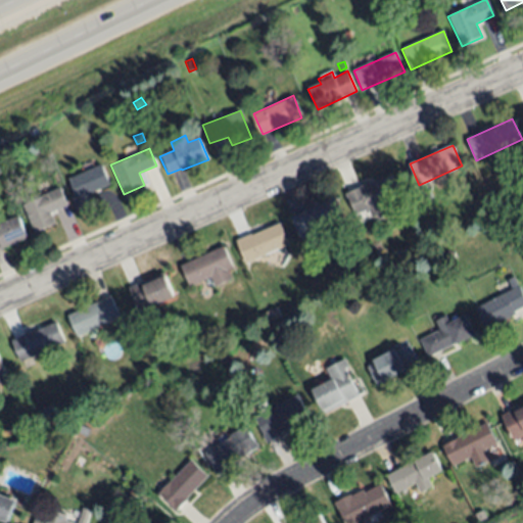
[(101,164),(111,186),(91,195),(95,207),(78,214),(72,199),(77,197),(68,180),(101,164)]
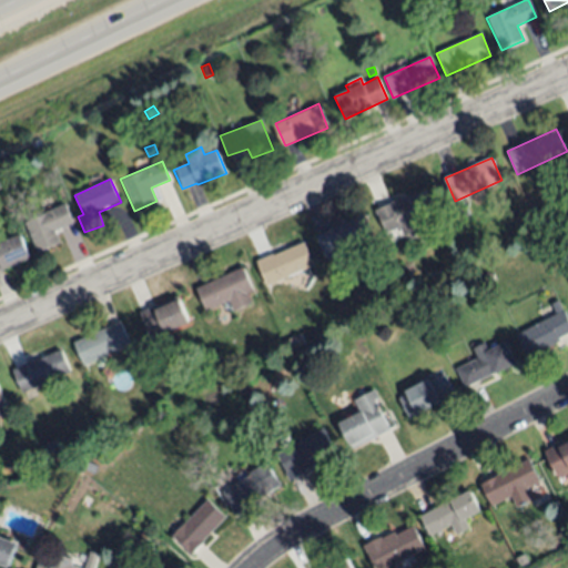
[(425,191),(433,213),(421,216),(426,230),(411,235),(409,231),(401,234),(397,225),(384,231),(375,208),(389,202),(388,201),(406,194),(407,198),(425,191)]
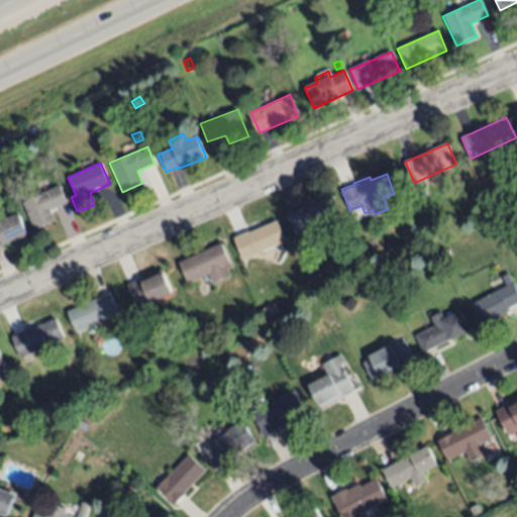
[(49,211),(55,221),(34,230),(22,202),(60,186),(67,204),(49,211)]
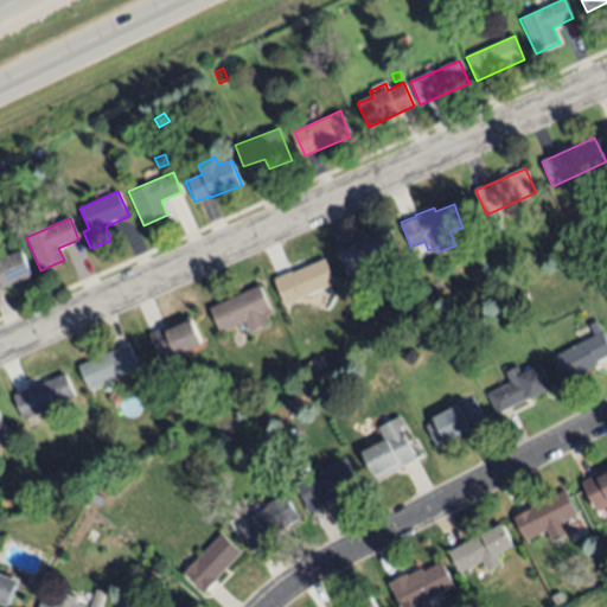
[(347,276),(337,253),(389,230),(398,255),(347,276)]
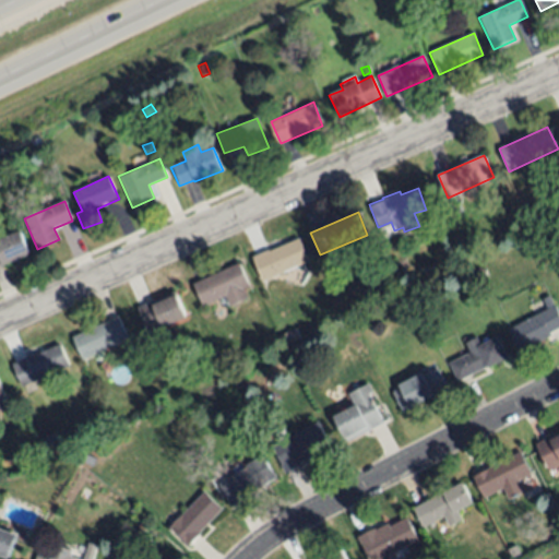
[(0,239),(21,230),(31,254),(2,265),(1,264),(0,264),(0,239)]
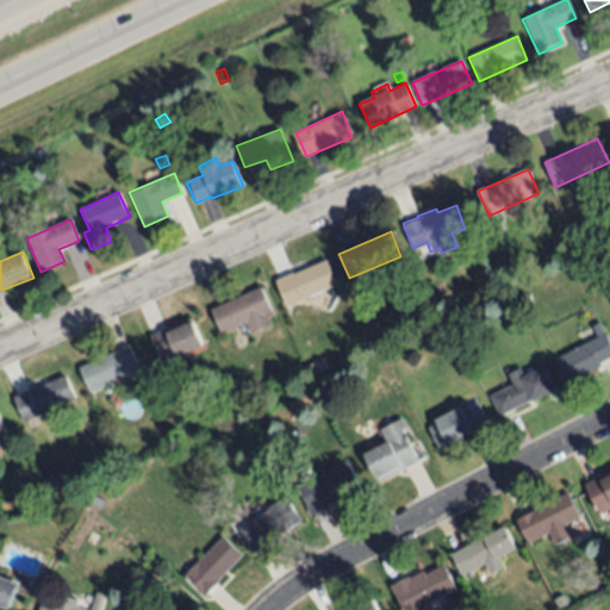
[(327,261),(336,286),(286,307),(275,280),(292,273),(292,275),(327,261)]
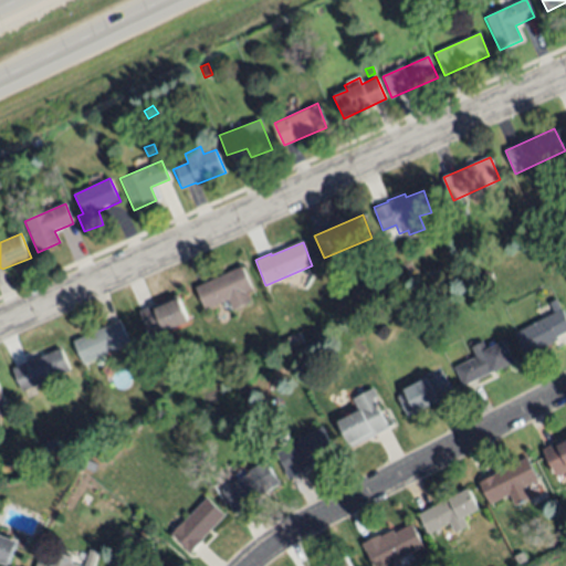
[(242,268),(252,291),(241,294),(244,302),(231,307),(229,301),(205,311),(195,286),(242,268)]
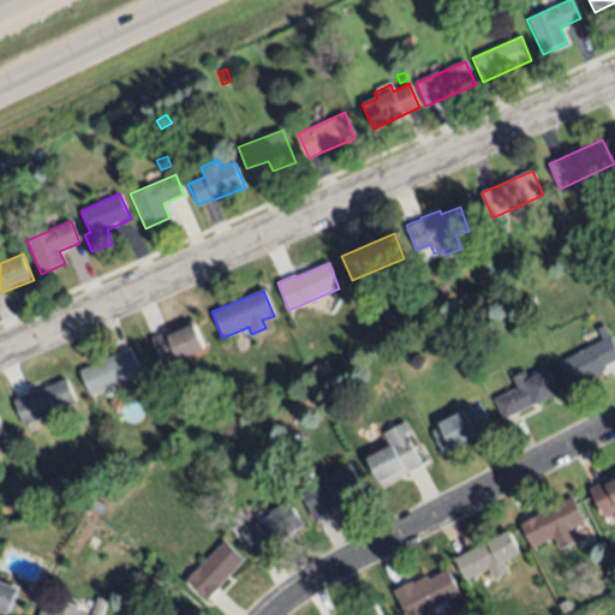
[(193,326),(206,351),(181,362),(181,363),(166,370),(161,360),(151,340),(169,332),(171,335),(193,326)]
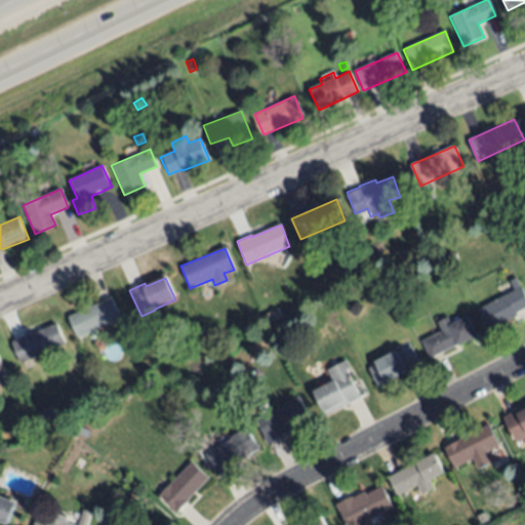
[(489,331),(478,309),(513,291),(508,281),(516,278),(524,296),(524,308),(516,313),(517,316),(489,331)]
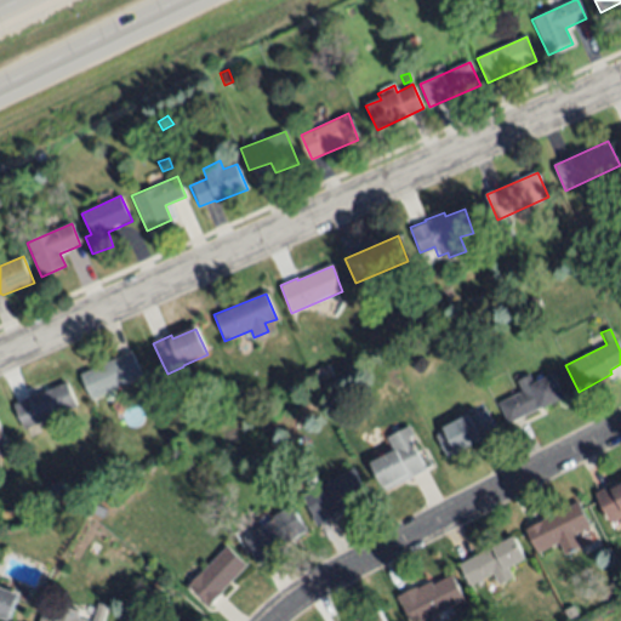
[(132,352),(143,376),(91,400),(80,375),(132,352)]
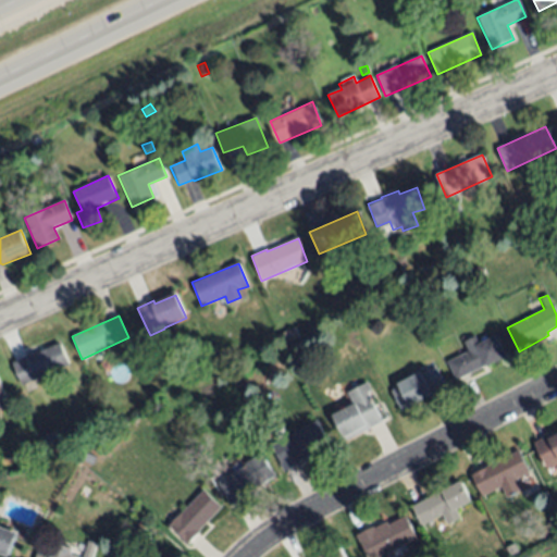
[(286,344),(282,334),(295,329),(299,337),(286,344)]
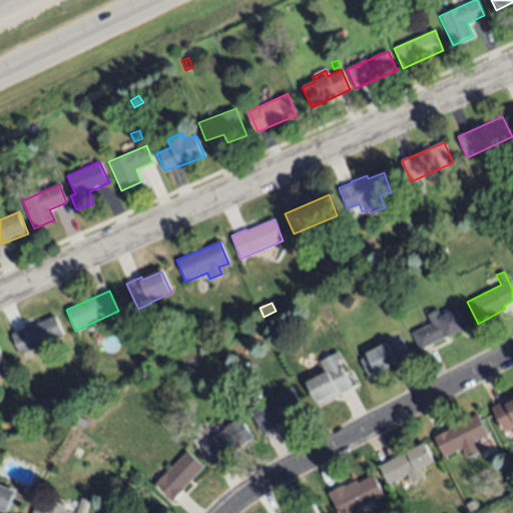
[(419,350),(412,334),(438,322),(436,319),(456,310),(465,329),(419,350)]
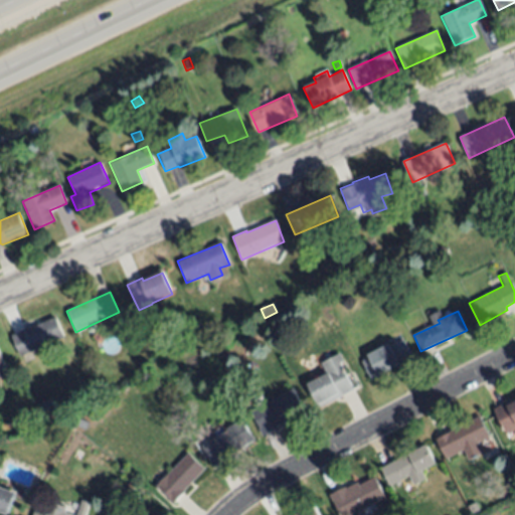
[(55,317),(63,337),(20,357),(10,336),(24,330),(24,331),(55,317)]
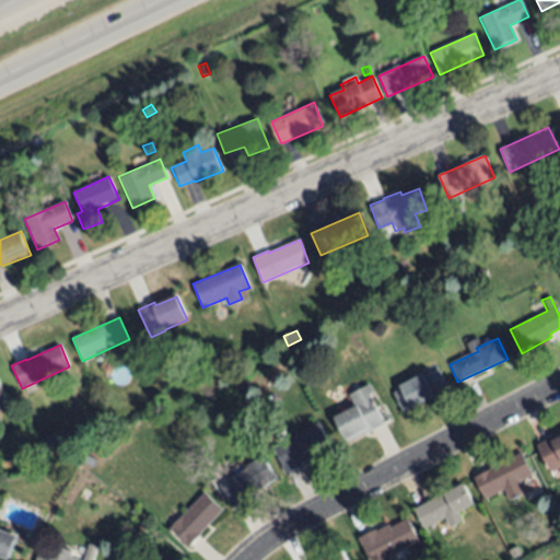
[(403,413),(393,394),(401,389),(400,386),(424,374),(424,376),(438,371),(447,389),(403,413)]
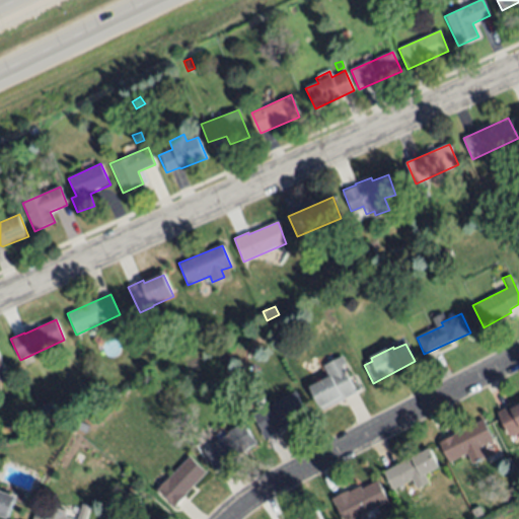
[(0,356),(9,381),(0,384),(0,356)]
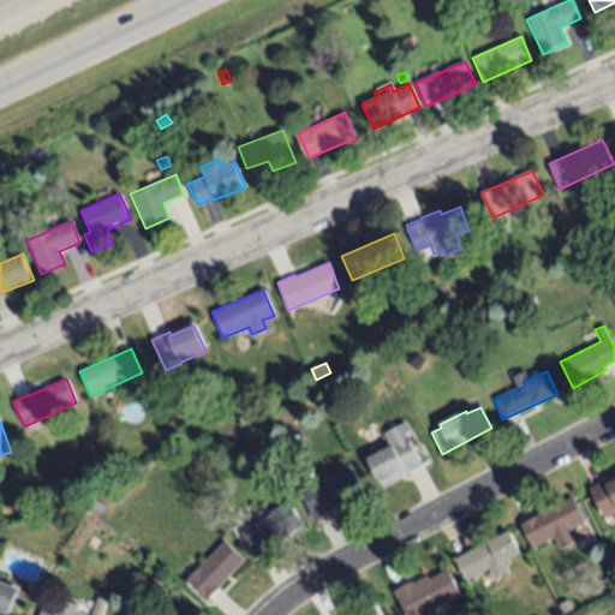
[(384,487),(383,482),(380,483),(368,459),(390,447),(383,435),(405,424),(410,434),(407,435),(423,465),(384,487)]
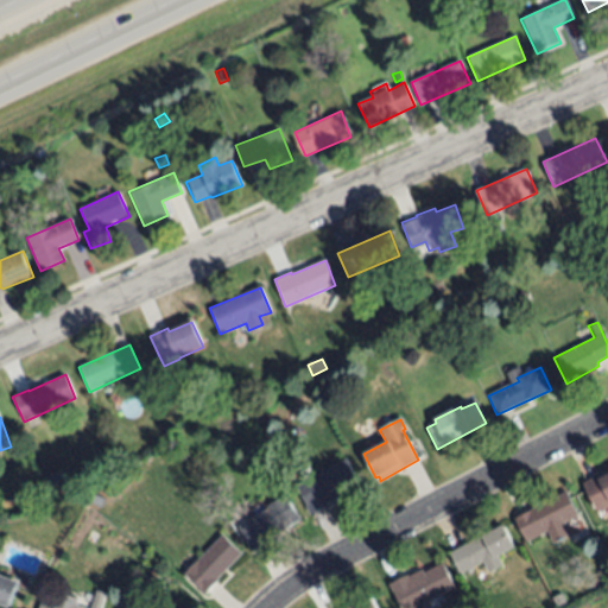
[(346,460),(359,483),(340,493),(342,496),(329,502),(330,505),(311,515),(296,485),(346,460)]
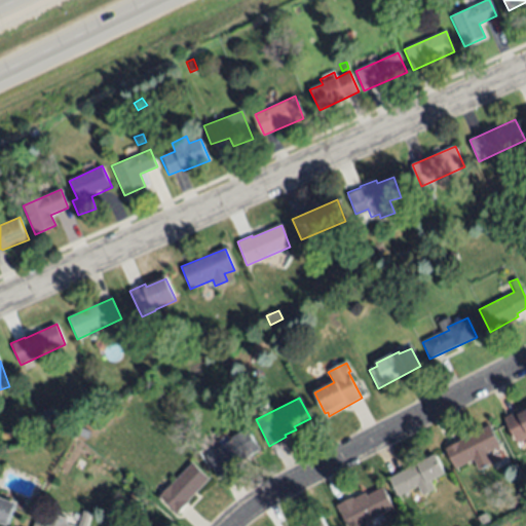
[(40,412),(50,407),(54,417),(44,421),(40,412)]
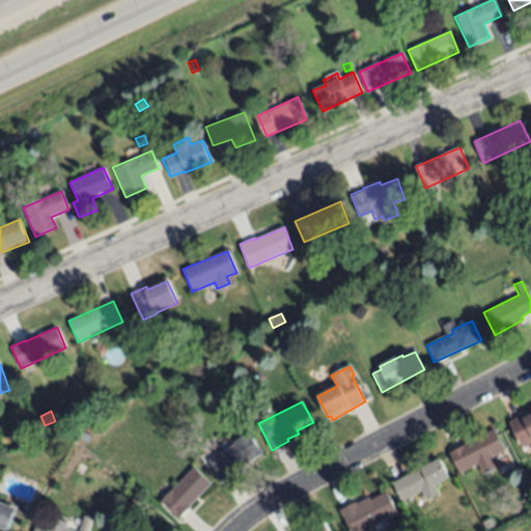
[(530,443),(521,449),(507,423),(523,415),(524,418),(530,414),(530,443)]
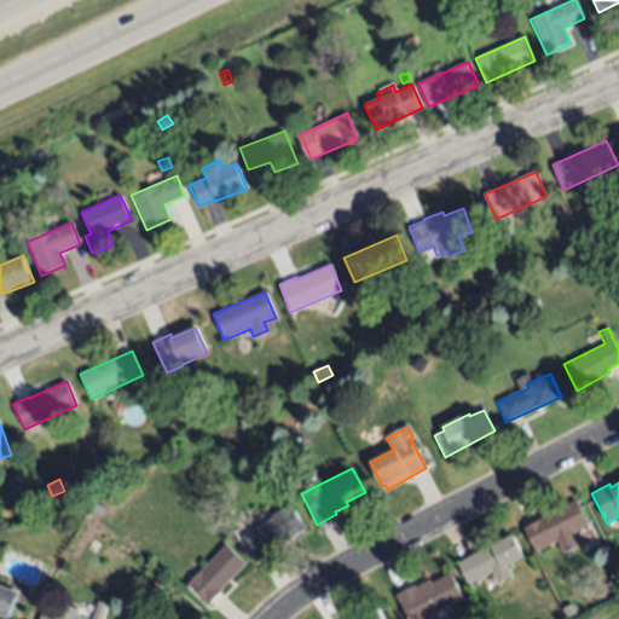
[(29,509),(25,501),(35,495),(40,504),(29,509)]
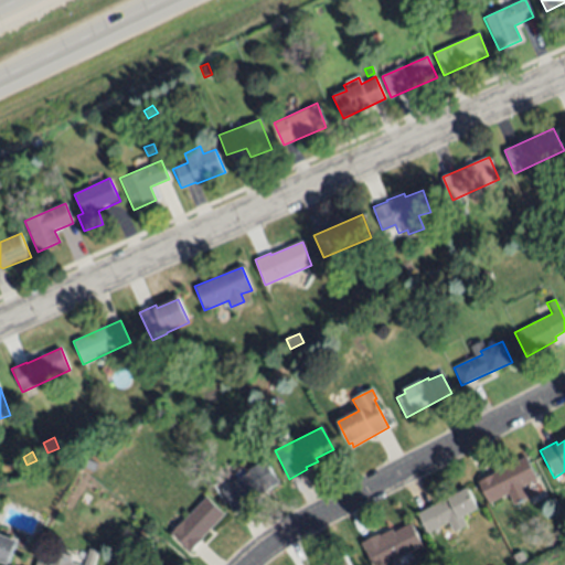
[(479,481),(525,457),(536,478),(523,484),(529,496),(514,503),(509,492),(489,502),(479,481)]
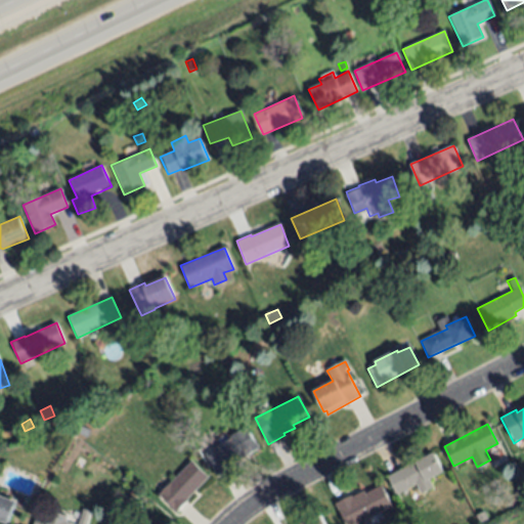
[(79,435),(82,426),(90,430),(86,438),(79,435)]
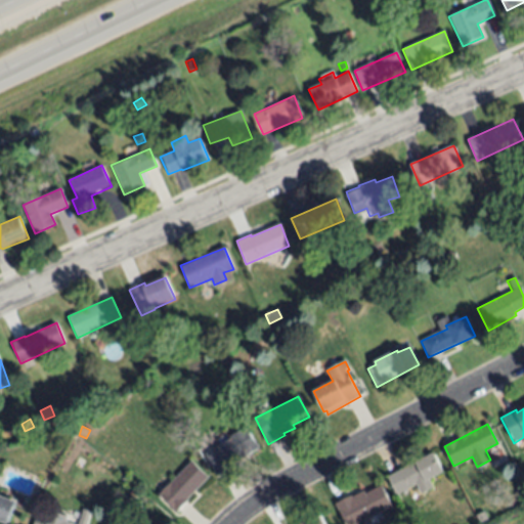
[(218,474),(206,454),(231,438),(230,436),(246,427),(259,448),(218,474)]
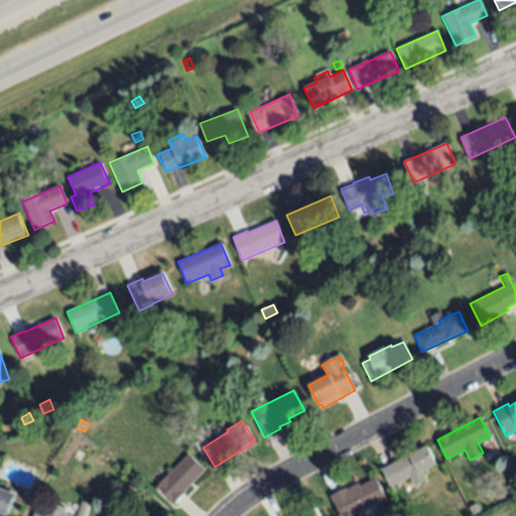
[(425,446),(435,465),(422,472),(426,480),(413,487),(408,478),(390,487),(381,469),(425,446)]
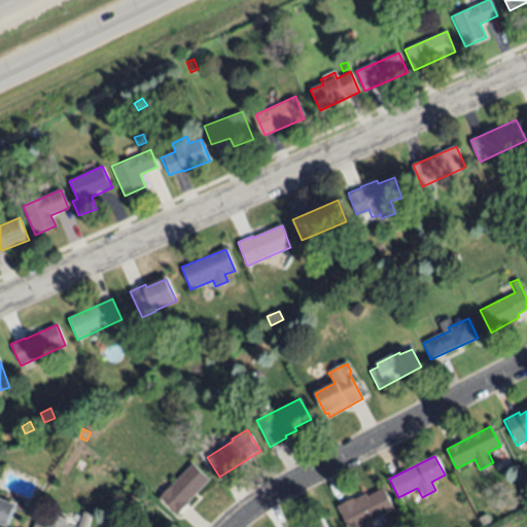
[(177,517),(159,498),(194,463),(210,481),(188,501),(190,503),(177,517)]
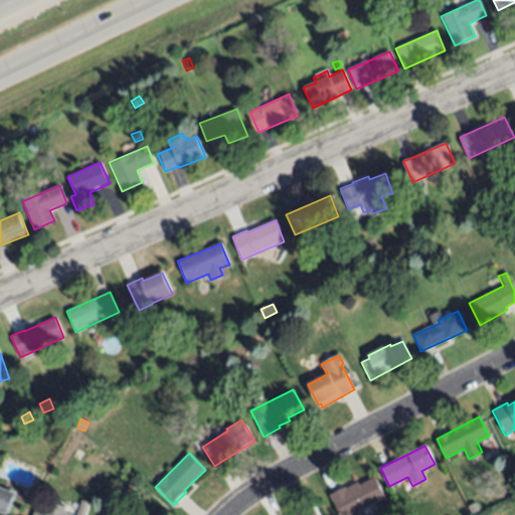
[(18,462),(21,459),(25,461),(26,464),(23,467),(19,465),(18,462)]
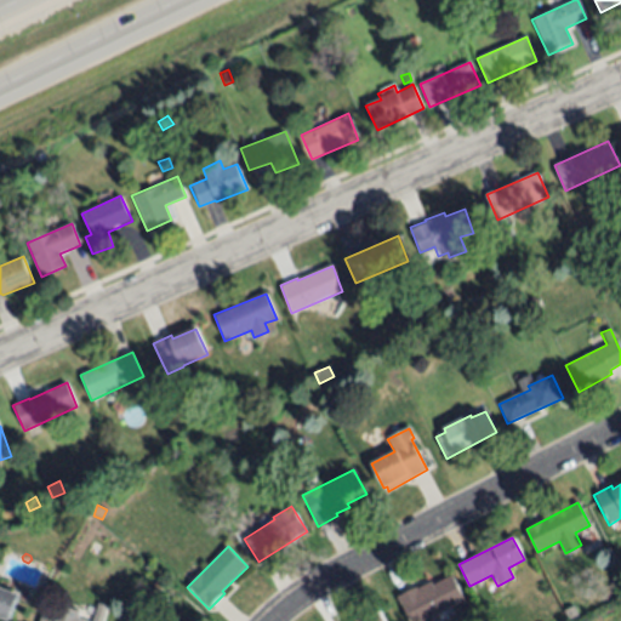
[(453,576),(465,604),(427,620),(408,620),(398,598),(417,588),(416,588),(432,582),(433,585),(453,576)]
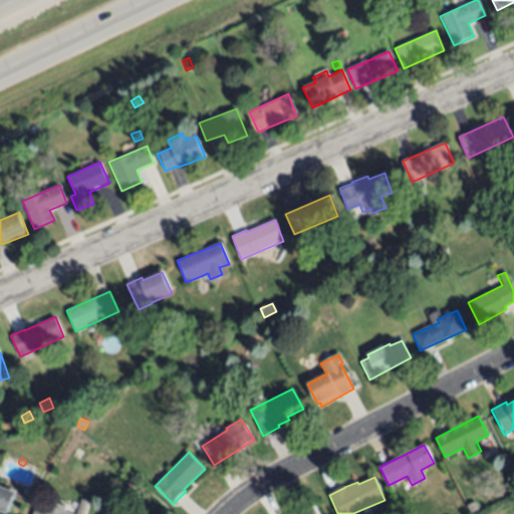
[(132,492),(124,488),(130,480),(136,483),(132,492)]
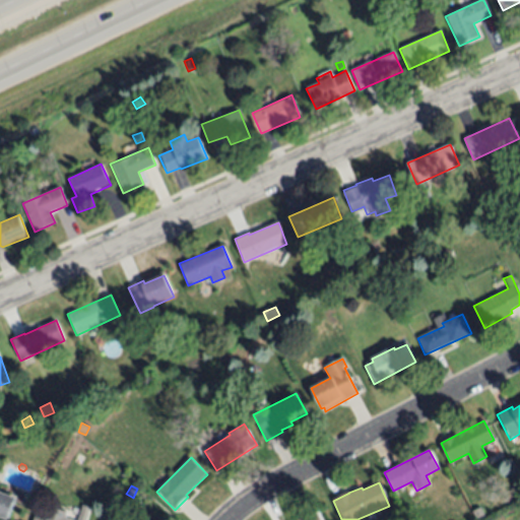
[(0,492),(15,499),(6,519),(0,516),(0,492)]
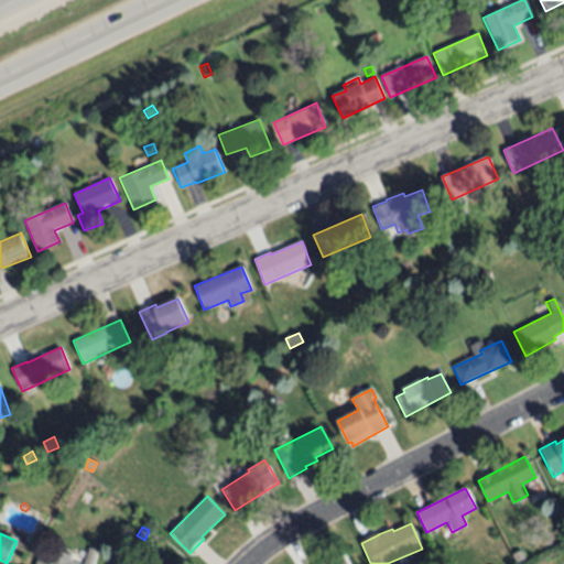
[(317,563),(342,550),(349,563),(317,563)]
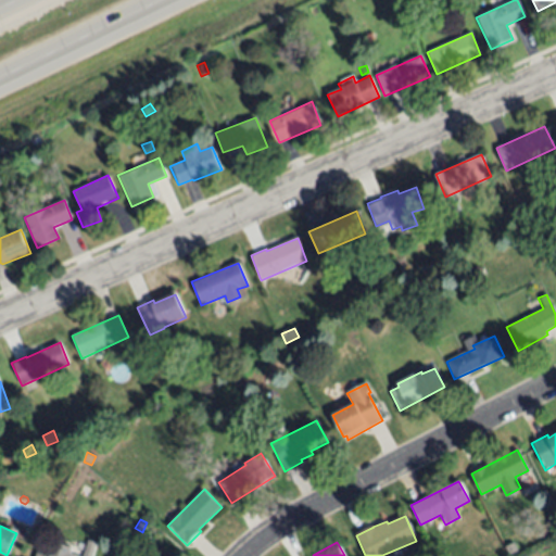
[(518,551),(508,555),(504,547),(514,542),(518,551)]
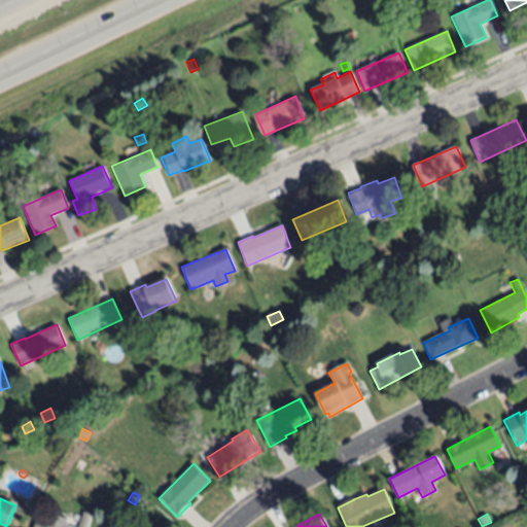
[(34,526),(37,516),(54,521),(56,515),(67,518),(65,525),(72,526),(34,526)]
